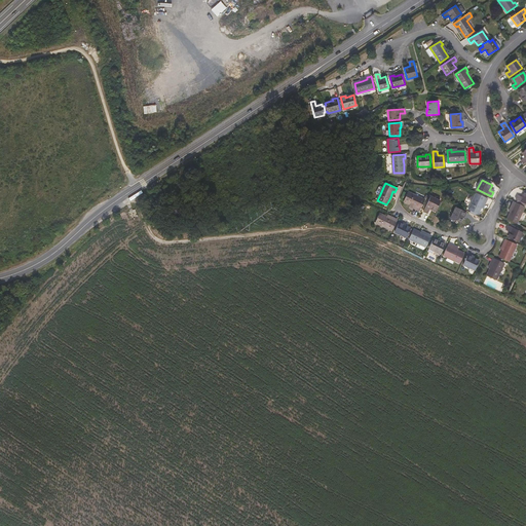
[(416,209),(420,211),(425,199),(409,192),(404,201),(411,204),(417,207),(416,209)]
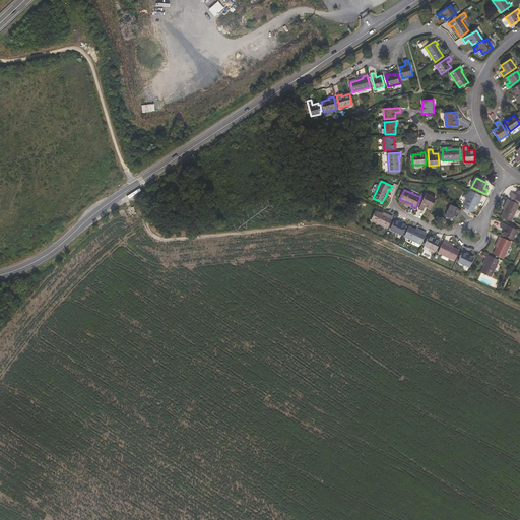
[(510,197),(519,201),(519,190),(517,195),(512,193),(510,197)]
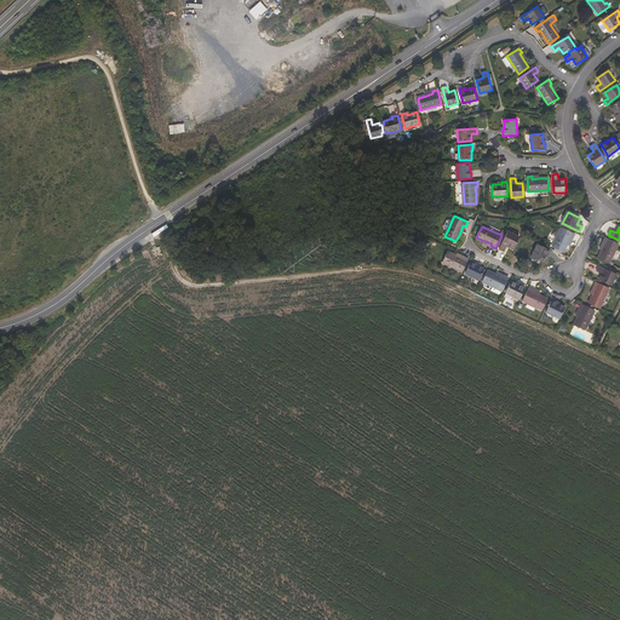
[(570,237),(573,239),(575,234),(562,228),(552,247),(563,252),(568,245),(570,237)]
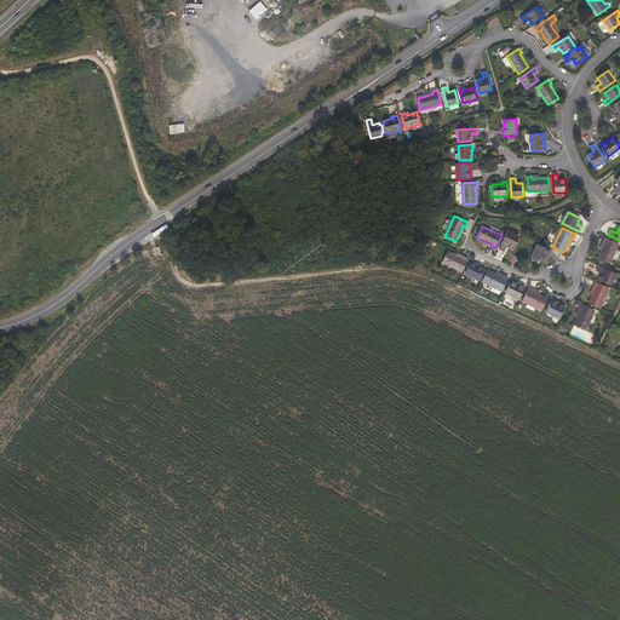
[(507,246),(514,250),(520,237),(509,231),(500,248),(505,251),(507,246)]
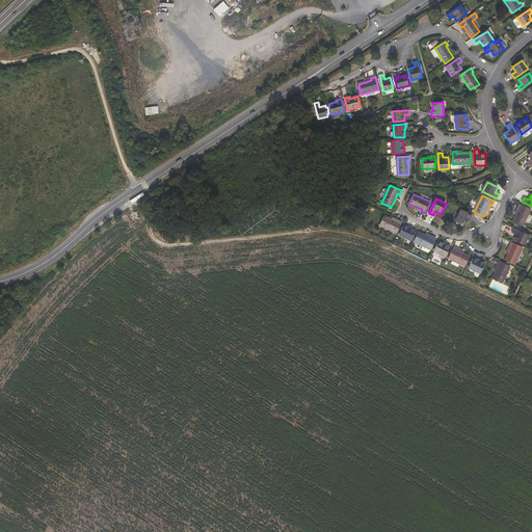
[(514,221),(524,225),(531,209),(520,204),(519,208),(521,209),(517,215),(514,221)]
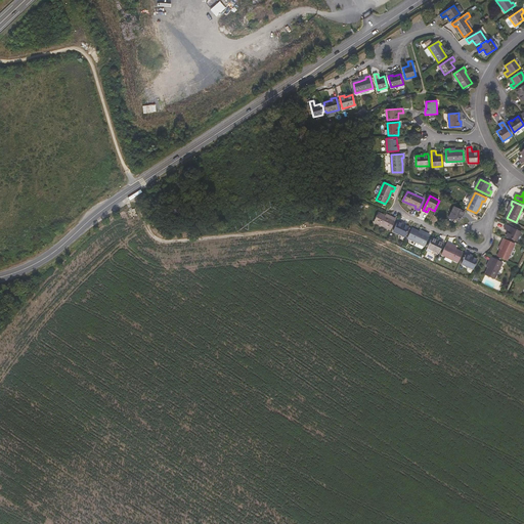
[(463,215),(464,216),(466,212),(454,207),(449,218),(459,222),(462,217),(463,215)]
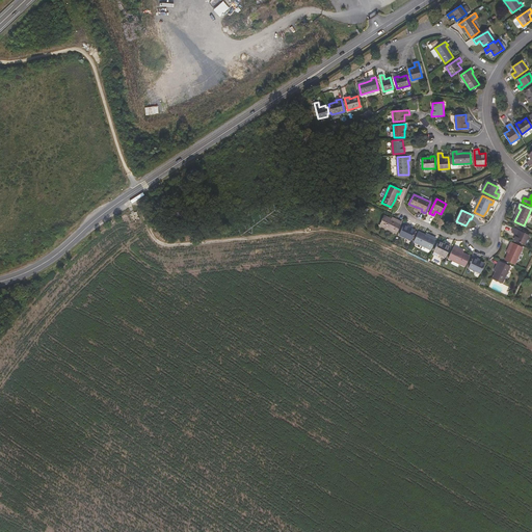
[(380,225),(397,233),(402,222),(398,220),(397,221),(392,219),(384,216),(380,225)]
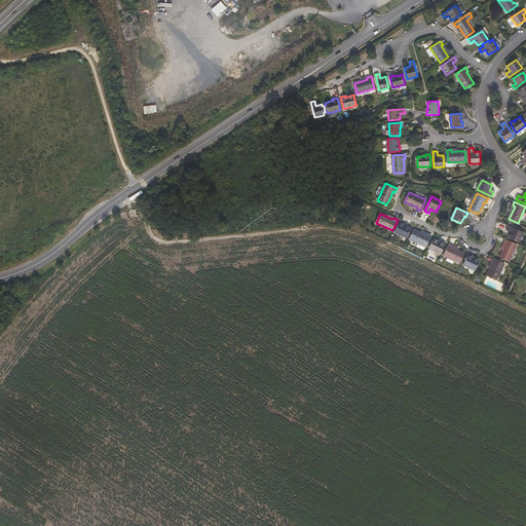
[(407,235),(411,229),(411,228),(406,225),(404,225),(405,223),(401,221),(395,232),(406,237),(407,235)]
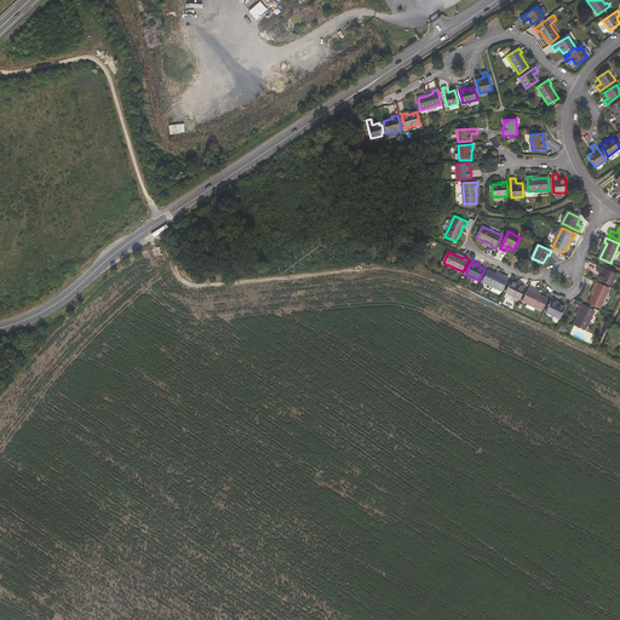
[(600,280),(612,285),(616,274),(600,267),(597,270),(602,273),(600,280)]
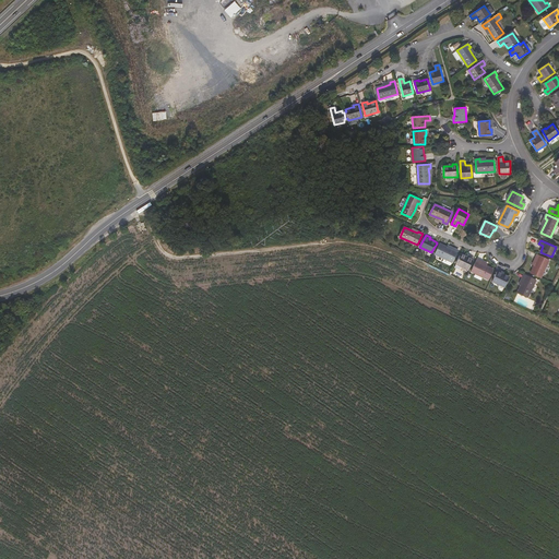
[(444,258),(453,262),(459,250),(454,248),(453,250),(447,248),(440,244),(435,254),(444,258)]
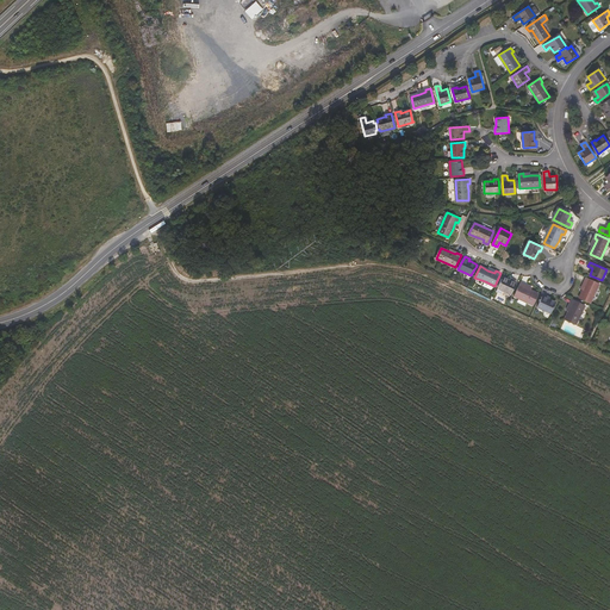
[(498,288),(511,294),(517,281),(512,279),(511,281),(509,280),(503,278),(498,288)]
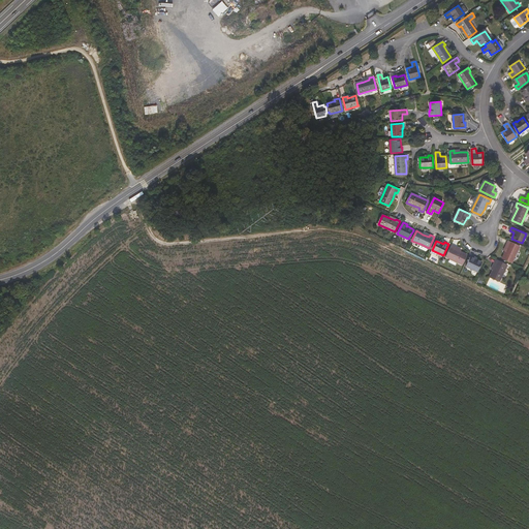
[(503,258),(512,262),(521,246),(509,241),(507,245),(509,246),(506,251),(503,258)]
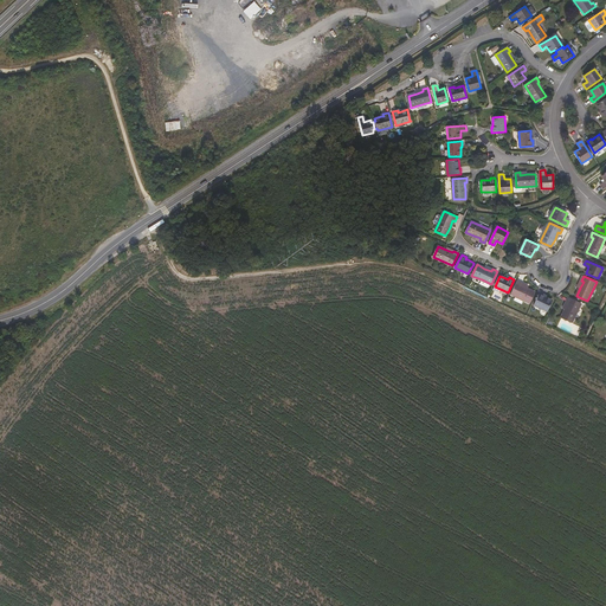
[(511,294),(530,303),(535,292),(527,289),(521,285),(522,283),(517,281),(511,294)]
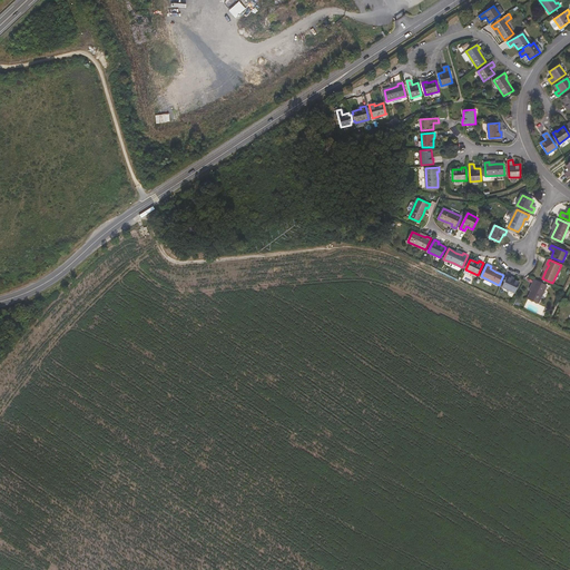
[(503,287),(516,293),(520,283),(513,279),(512,278),(512,277),(508,275),(503,287)]
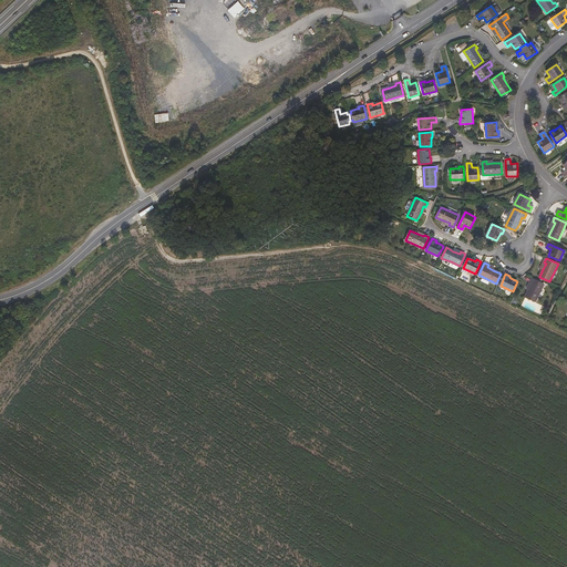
[(526,297),(536,301),(545,284),(533,278),(531,282),(532,284),(529,289),(526,297)]
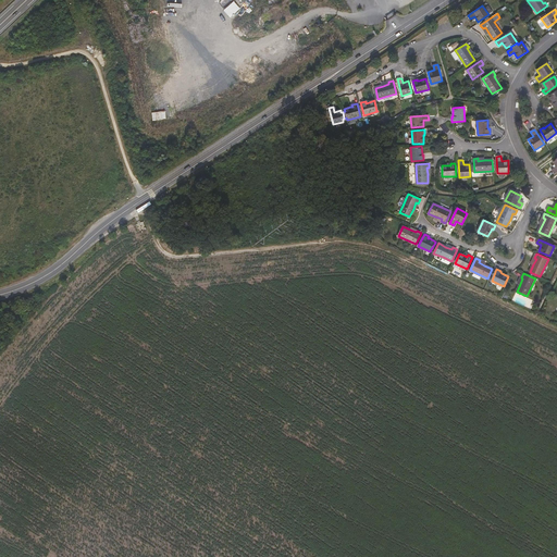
All buildings are outlined.
